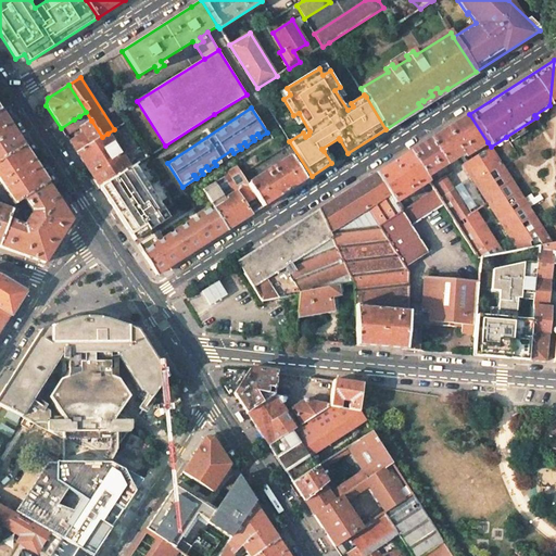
[(0,162),(23,147),(0,112),(0,162)]
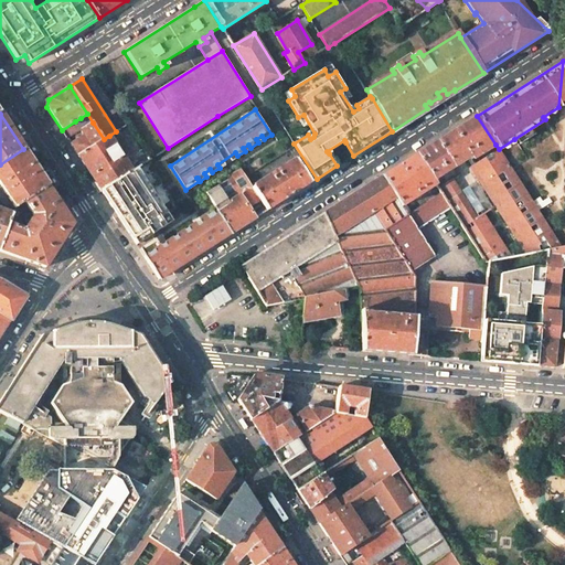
[(87,114),(81,118),(86,127),(93,123),(87,114)]
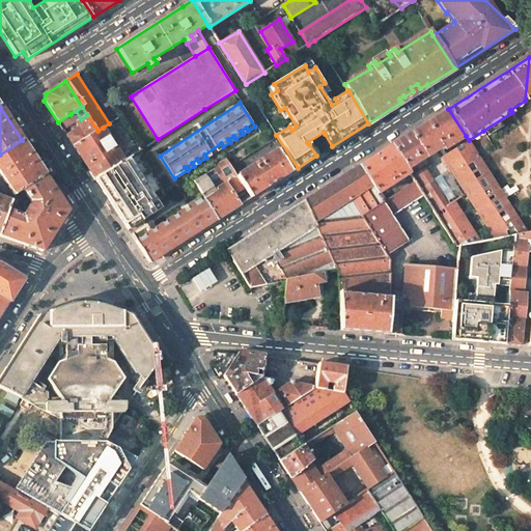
[(448,109),(426,123),(442,147),(444,150),(466,136),(448,109)]
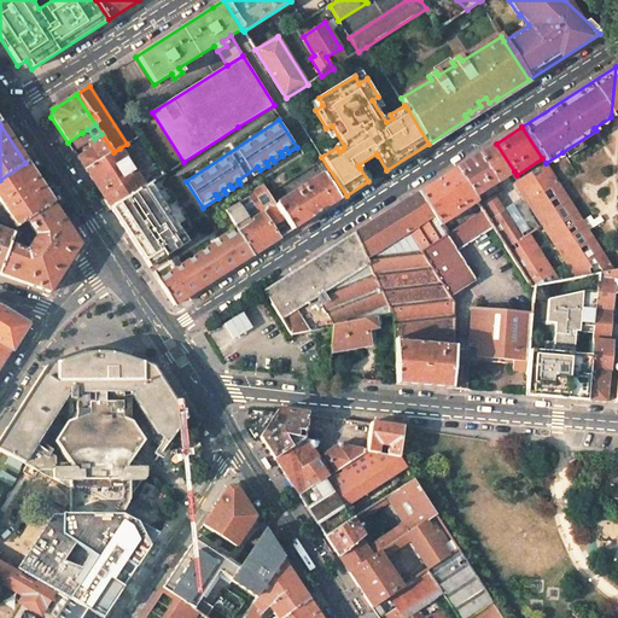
[(82,133),(68,143),(74,152),(88,143),(82,133)]
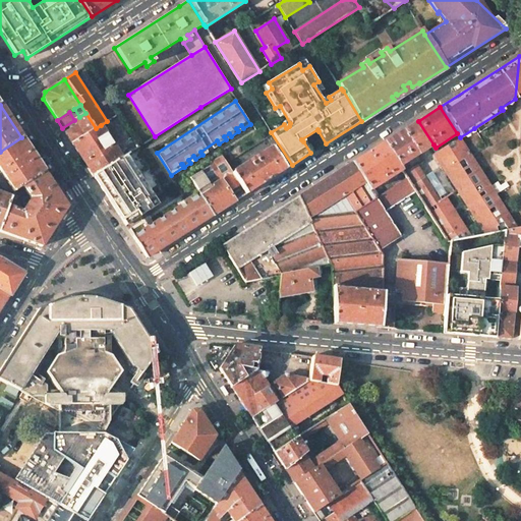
[(82,122),(65,132),(72,142),(96,128),(85,113),(79,117),(82,122)]
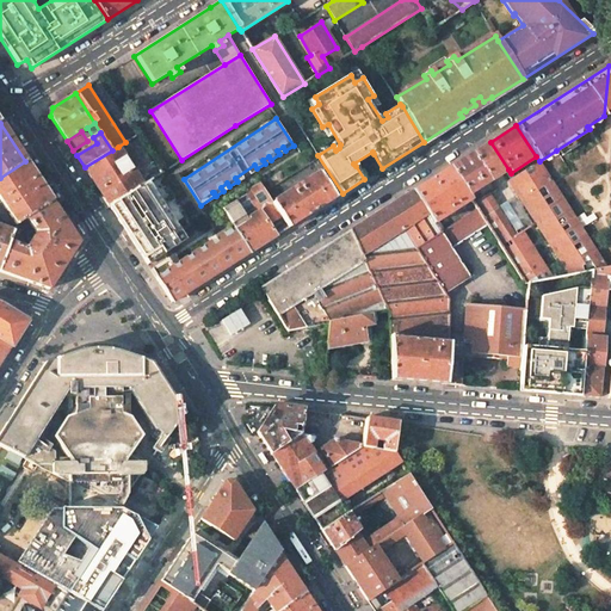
[(491,142),(476,150),(489,171),(485,173),(489,181),(508,170),(491,142)]
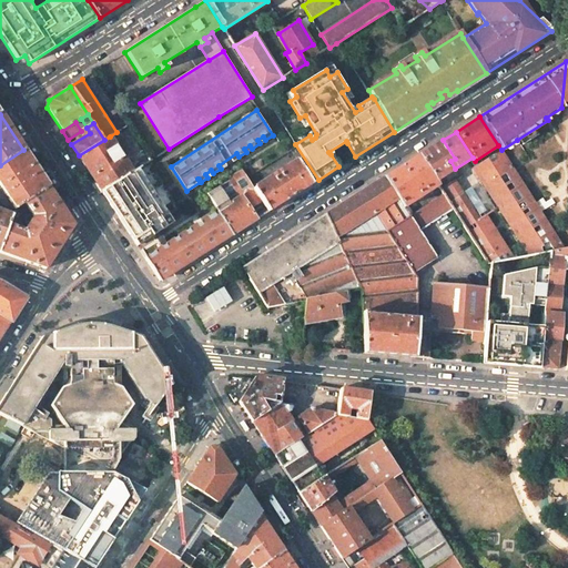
[(104,140),(79,155),(101,192),(133,171),(110,137),(104,140)]
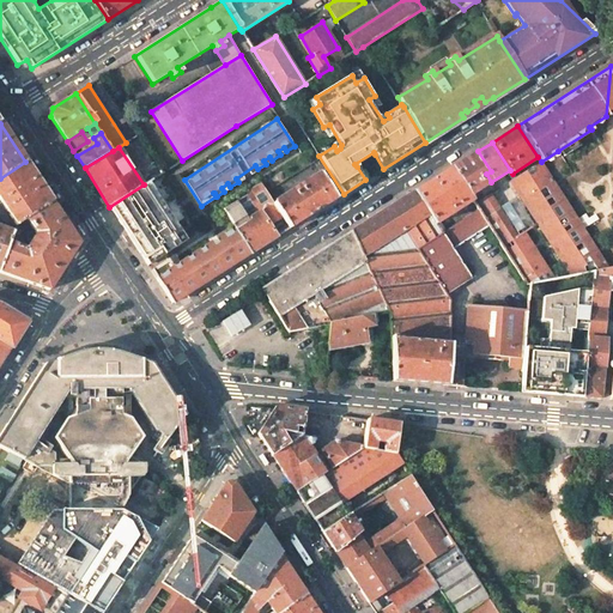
[(478,151),(451,168),(469,195),(491,182),(486,174),(491,171),(478,151)]
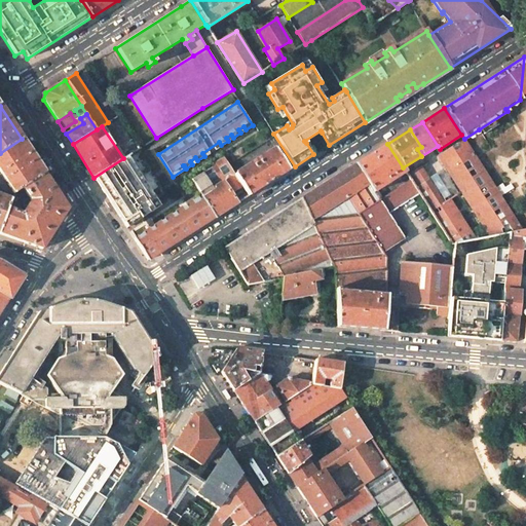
[(476,157),(490,148),(479,129),(464,139),(476,157)]
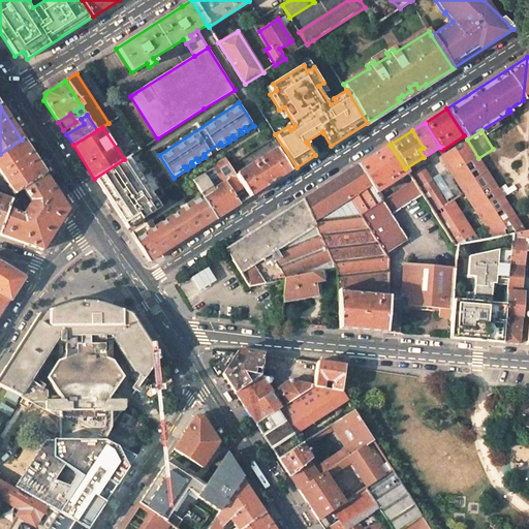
[(322,131),(306,142),(308,144),(323,133),(322,131)]
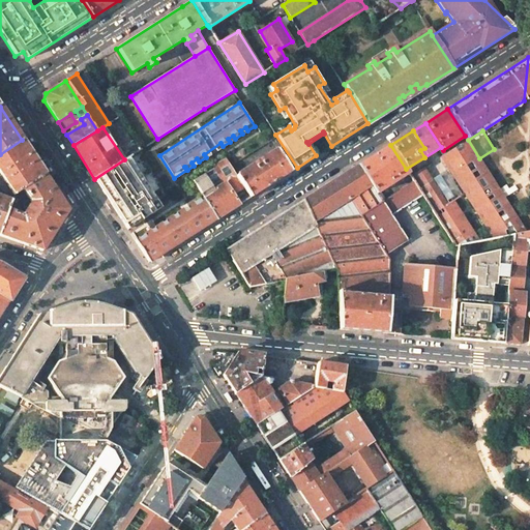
[(45,175),(22,140),(0,154),(0,173),(15,195),(21,190),(23,188),(45,175)]
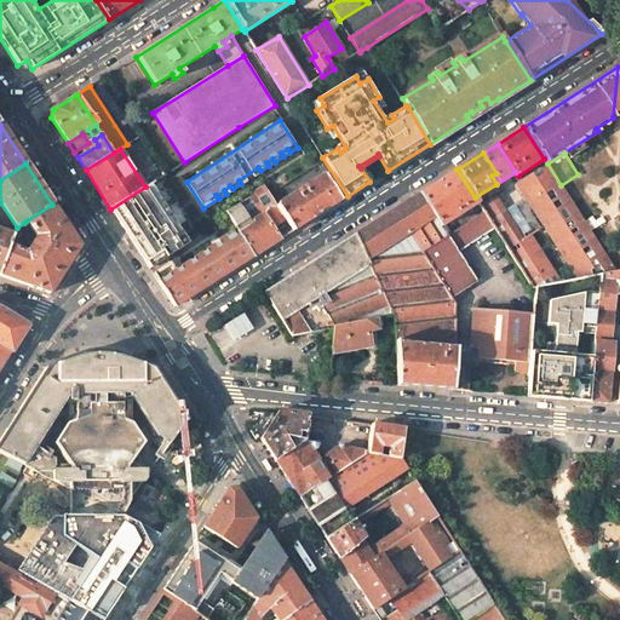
[(521,181),(516,183),(544,227),(578,279),(601,274),(615,270),(610,264),(574,206),(561,185),(547,164),(521,181)]
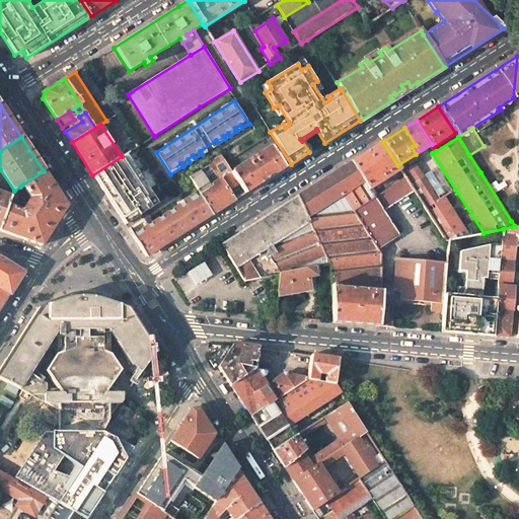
[(382,142),(352,161),(369,190),(400,169),(397,165),(382,142)]
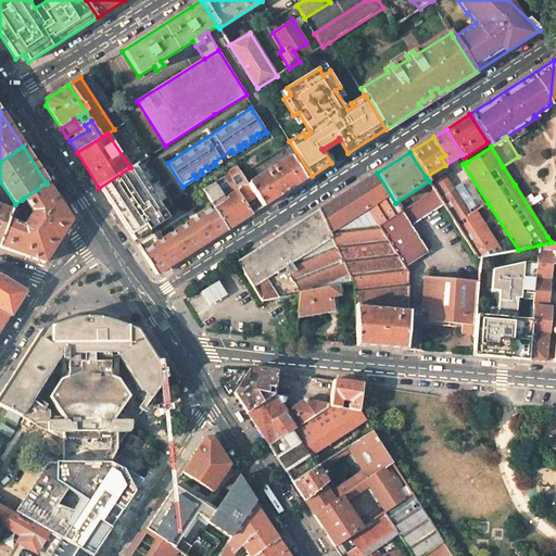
[(291,156),(249,185),(263,207),(306,180),(291,156)]
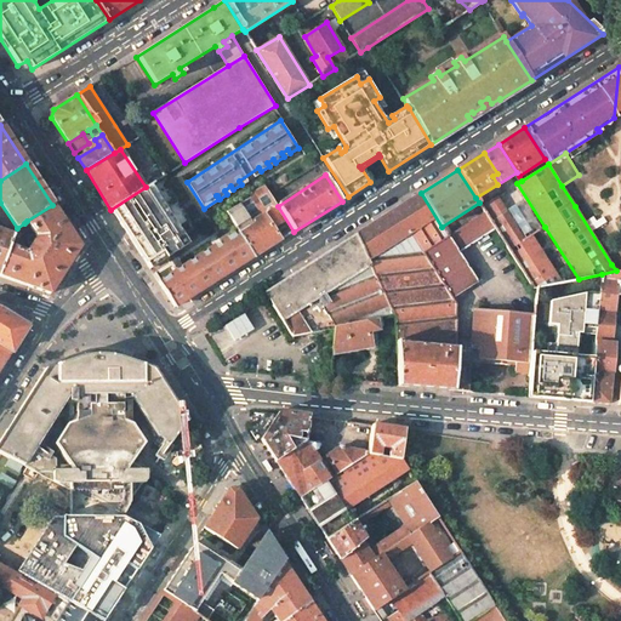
[(146,187),(110,210),(127,234),(149,268),(187,243),(182,235),(195,227),(163,177),(146,187)]
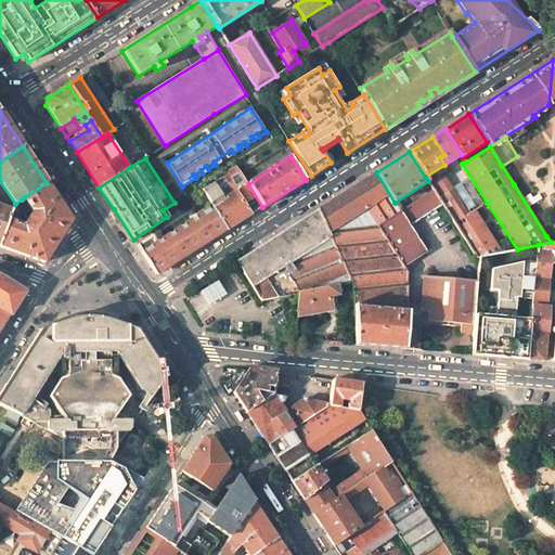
[(248,184),(242,175),(237,168),(203,191),(213,207),(227,229),(262,207),(248,184)]
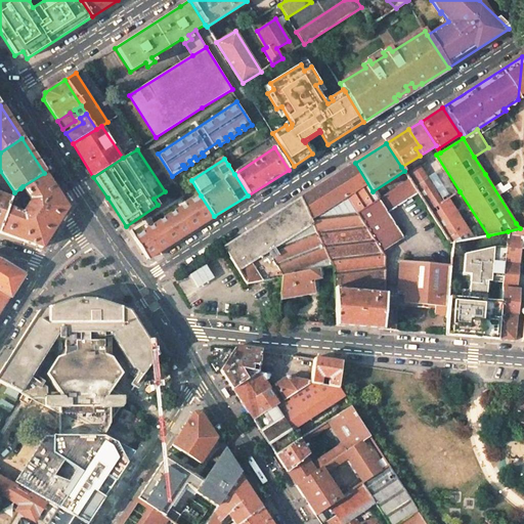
[(333,267),(334,288),(335,325),(382,330),(384,294),(384,287),(384,257),(381,253),(356,214),(378,200),(373,191),(355,163),(300,199),(333,267)]
